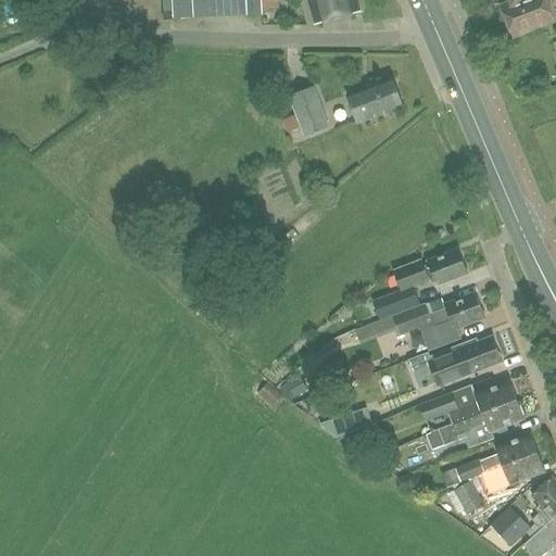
[(172,0),(173,16),(262,14),(262,0),(172,0)]
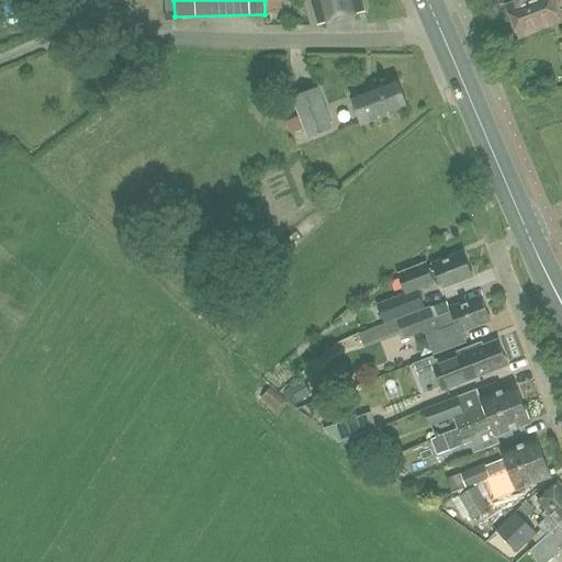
[(276,0),(277,12),(292,11),(291,0),(276,0)]
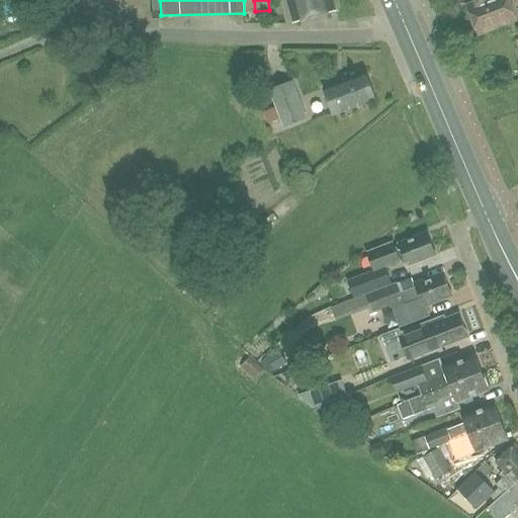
[(287,0),(293,23),(336,11),(332,0),(287,0)]
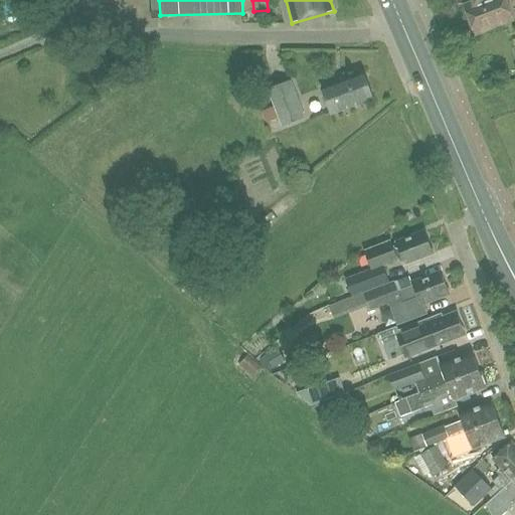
[(514,0),(472,0),(473,2),(465,5),(476,34),(513,20),(507,4),(514,0)]
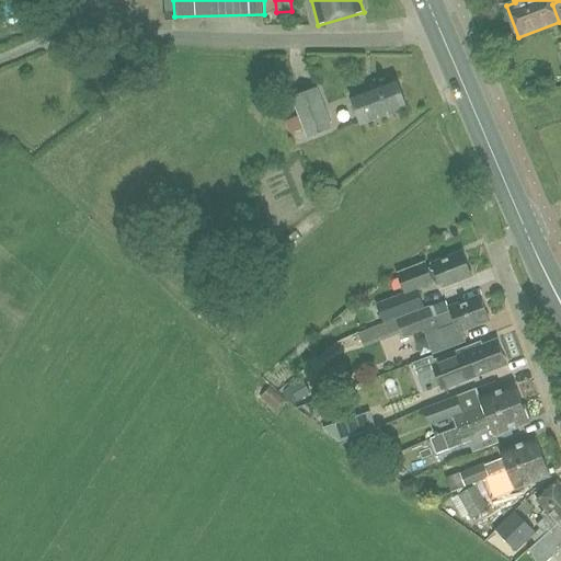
[(362,125),(407,109),(396,80),(351,96),(362,125)]
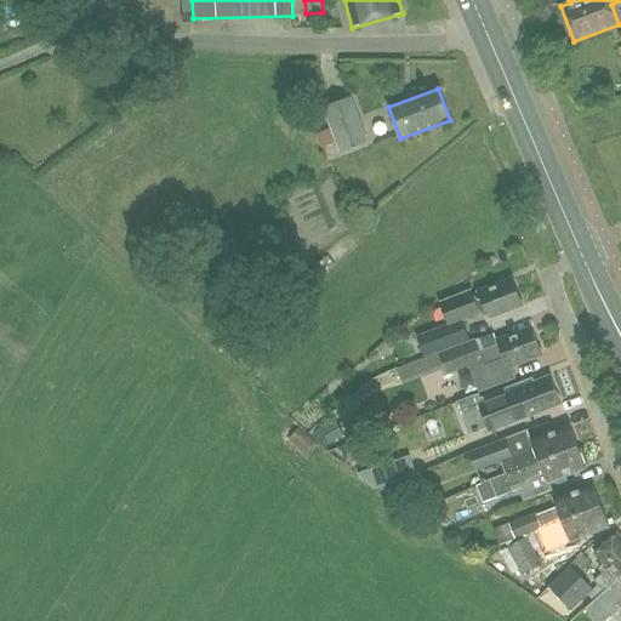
[(340,154),(369,142),(351,96),(322,107),(330,129),(315,135),(322,148),(335,143),(340,154)]
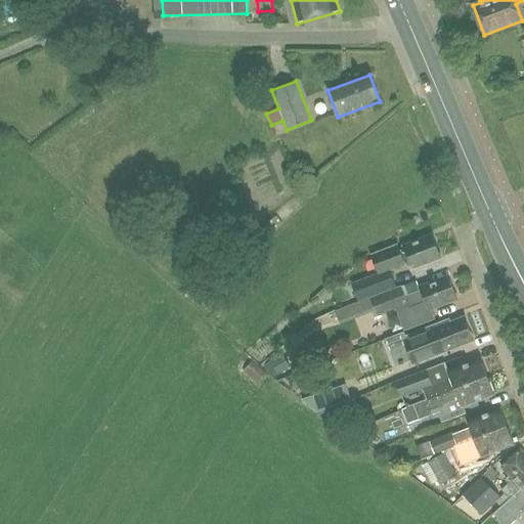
[(353,290),(357,300),(395,286),(389,270),(409,263),(411,270),(426,264),(425,262),(440,256),(433,236),(403,248),(403,249),(400,251),(397,245),(370,255),(378,273),(350,284),(353,290)]
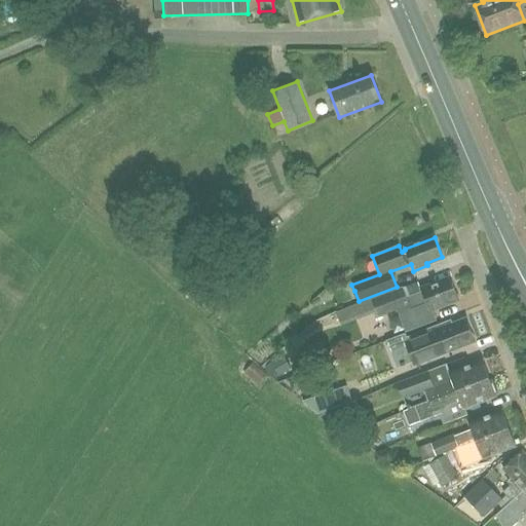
[(406,287),(371,299),(336,312),(341,326),(368,315),(376,312),(377,316),(397,309),(406,333),(437,321),(433,311),(443,307),(443,305),(458,299),(450,279),(420,290),(421,292),(410,297),(406,287)]
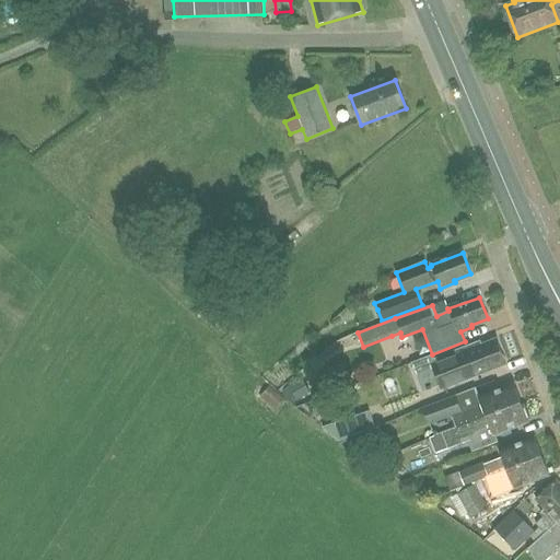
[(504,363),(497,342),(480,349),(478,343),(430,362),(442,391),(489,372),(489,370),(504,363)]
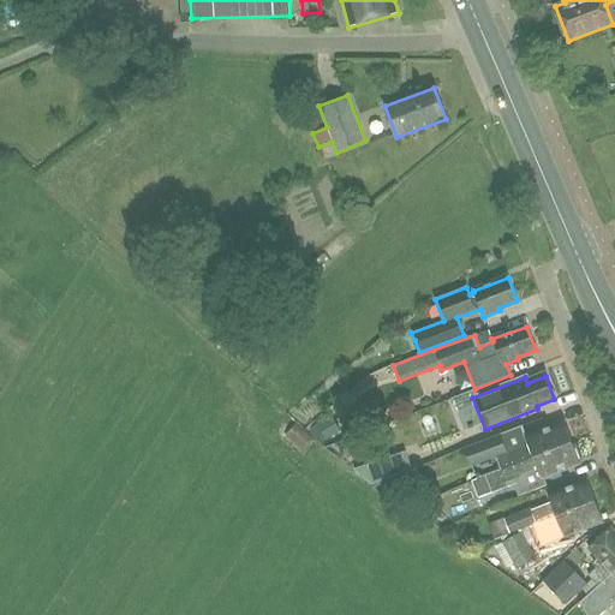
[(294,424),(285,437),(302,452),(312,440),(294,424)]
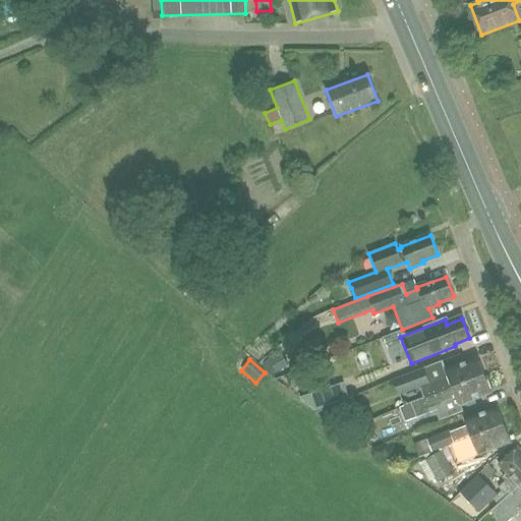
[(423,400),(484,375),(477,359),(445,371),(441,362),(422,370),(427,383),(418,387),(420,390),(423,400)]
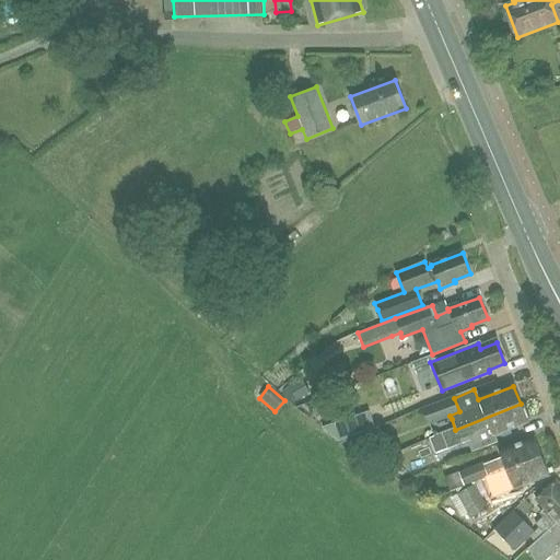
[(429,424),(459,411),(454,398),(423,411),(429,424)]
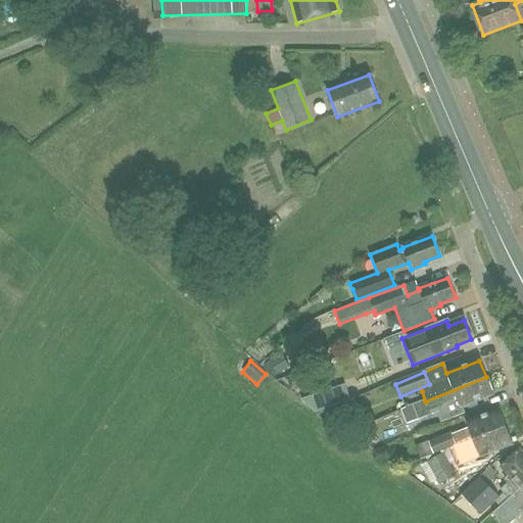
[(492,394),(486,377),(425,401),(413,407),(418,421),(439,413),(439,415),(492,394)]
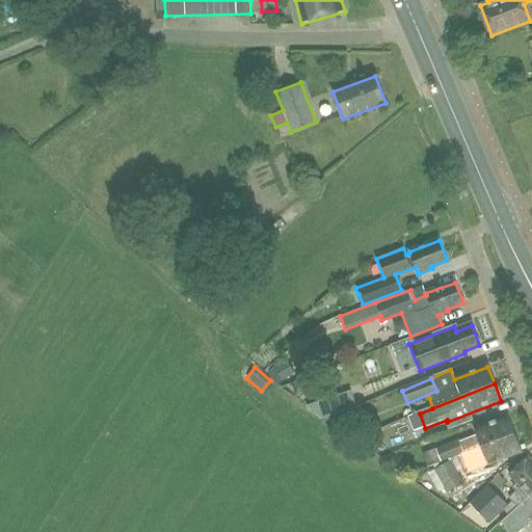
[(354,407),(353,403),(349,392),(306,407),(317,416),(322,415),(323,420),(325,421),(374,401),(354,407)]
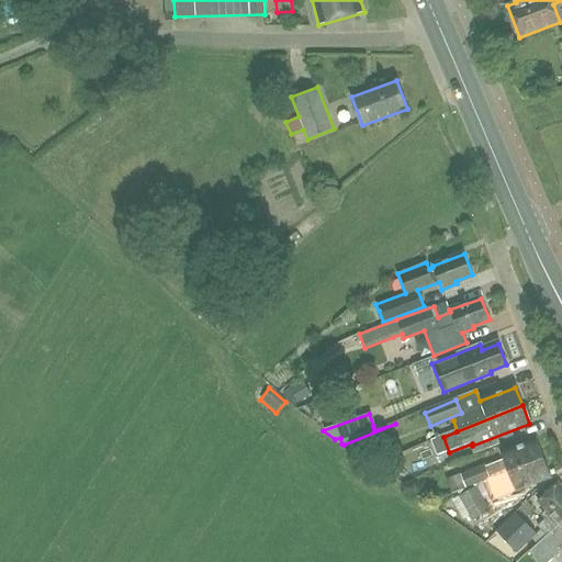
[(388,444),(386,439),(382,429),(344,445),(361,453),(388,444)]
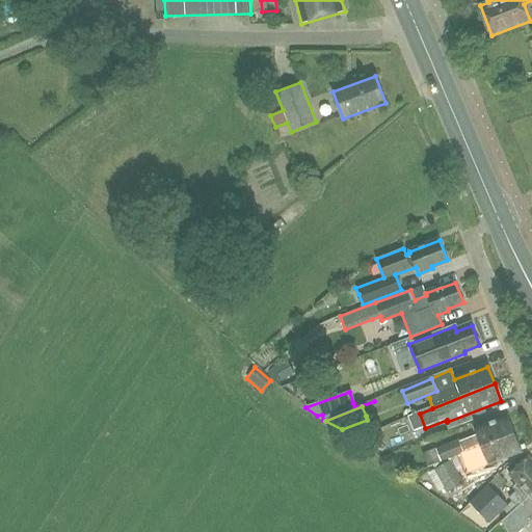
[(467,453),(514,434),(508,417),(474,429),(477,435),(461,442),(460,440),(435,449),(441,461),(433,466),(434,467),(451,460),(464,454),(467,453)]
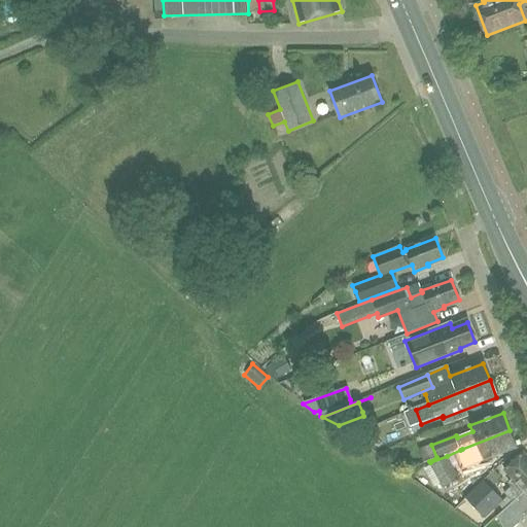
[(361,445),(375,438),(369,427),(356,433),(361,445)]
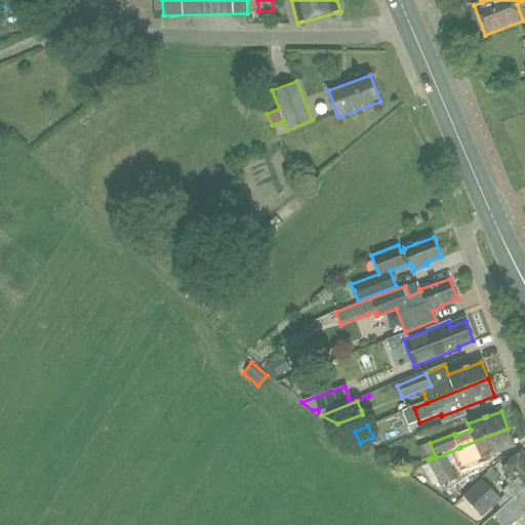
[(514,445),(508,429),(460,447),(458,448),(462,456),(478,451),(481,457),(514,445)]
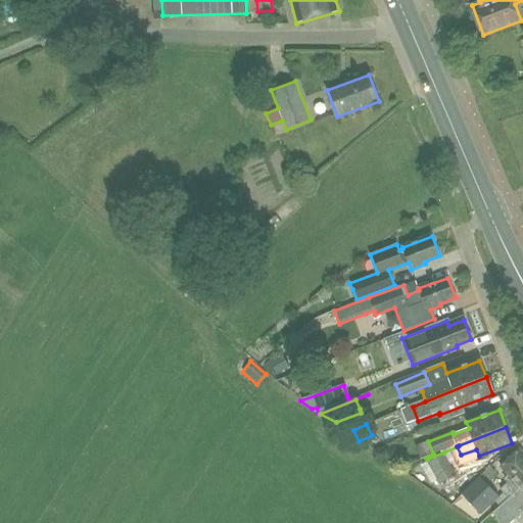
[(508,498),(522,485),(522,454),(520,450),(503,467),(511,476),(506,480),(508,482),(500,489),(508,498)]
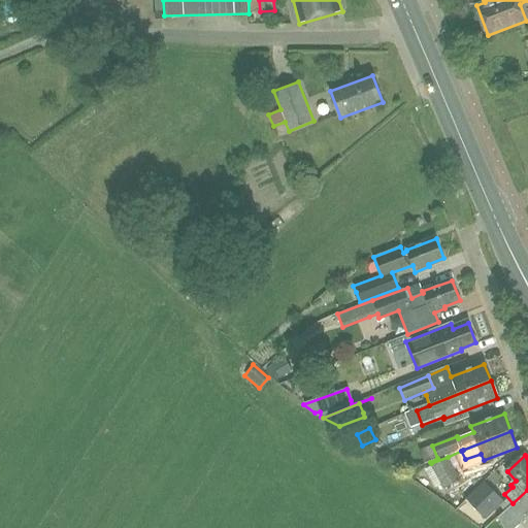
[(455,470),(448,457),(431,463),(431,465),(431,466),(443,489),(461,480),(455,470)]
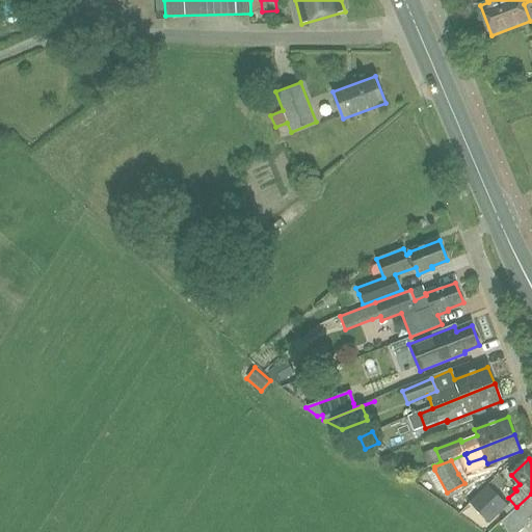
[(506,481),(501,475),(494,481),(499,487),(506,481)]
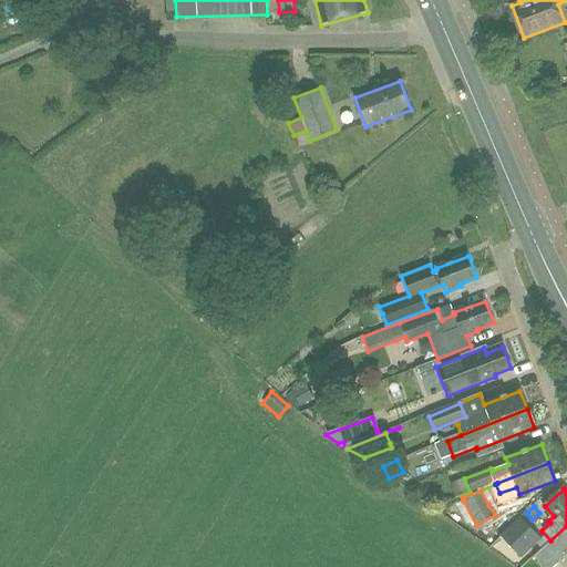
[(535,543),(540,538),(522,517),(516,523),(502,536),(519,556),(535,543)]
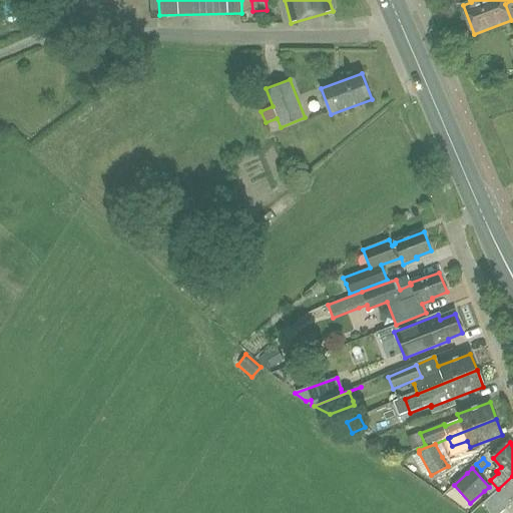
[(512,476),(498,489),(499,490),(498,491),(510,505),(512,503),(512,476)]
